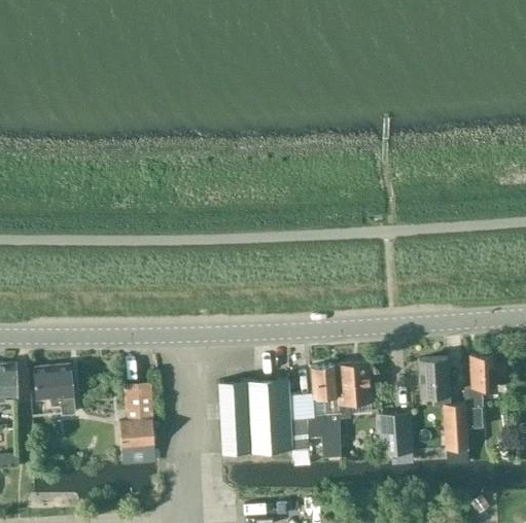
[(471,389),(465,389),(465,406),(466,430),(482,429),(481,409),(482,409),(481,389),(496,388),(495,379),(505,378),(504,367),(495,367),(494,357),(470,358),(471,389)]
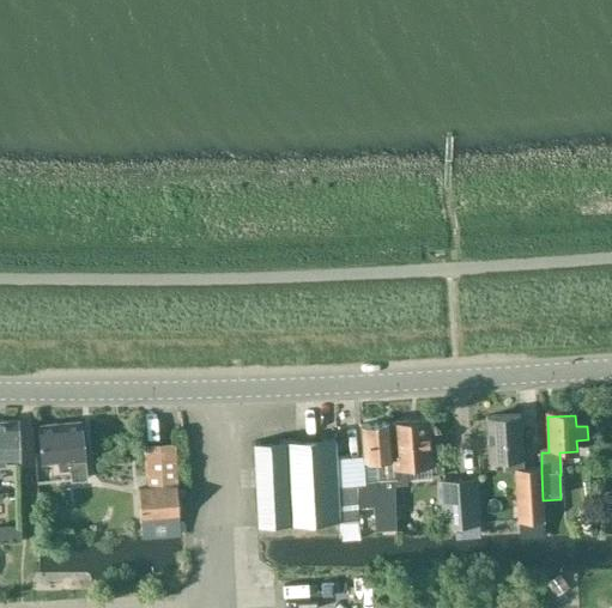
[(521,419),(486,420),(490,462),(504,462),(504,474),(515,473),(519,526),(544,524),(543,500),(541,472),(523,472),(521,419)]
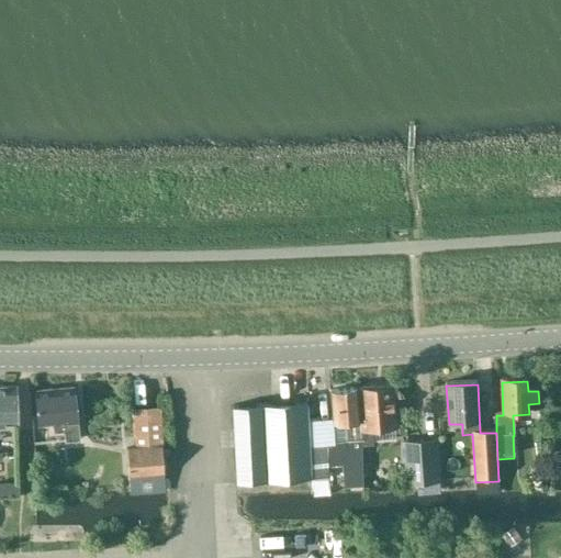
[(394,389),(358,392),(361,439),(361,443),(372,443),(371,432),(397,430),(396,425),(401,423),(404,419),(405,415),(404,402),(402,398),(399,394),(394,393),(394,389)]
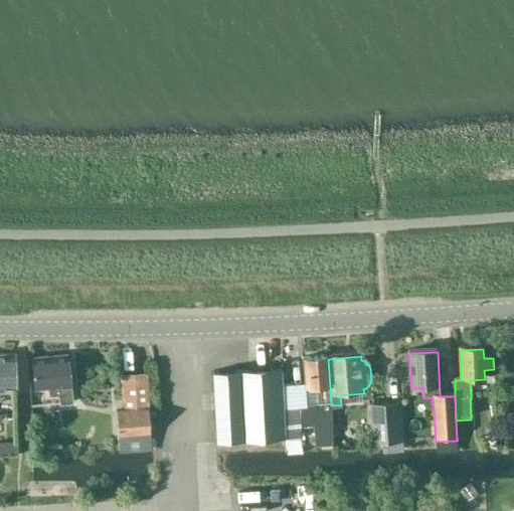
[(0,392),(18,391),(16,357),(0,357),(0,392)]
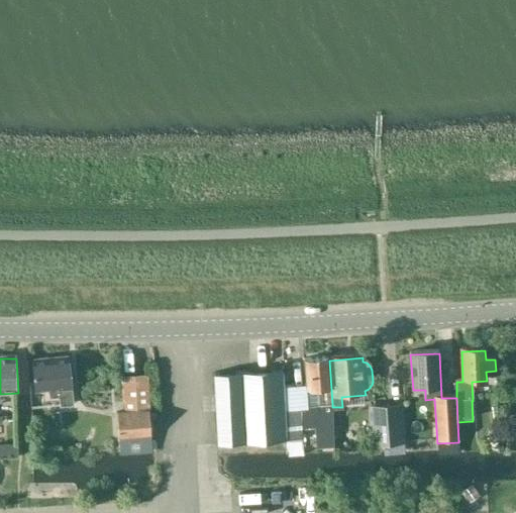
[(69,360),(32,363),(35,395),(49,394),(50,401),(60,400),(61,409),(74,408),(69,360)]
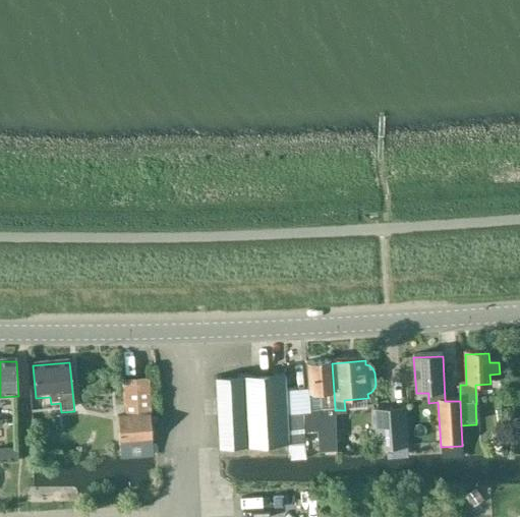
[(308,392),(286,394),(287,416),(302,415),(303,415),(304,435),(318,434),(319,455),(336,453),(335,410),(335,407),(332,363),(306,365),(308,392)]
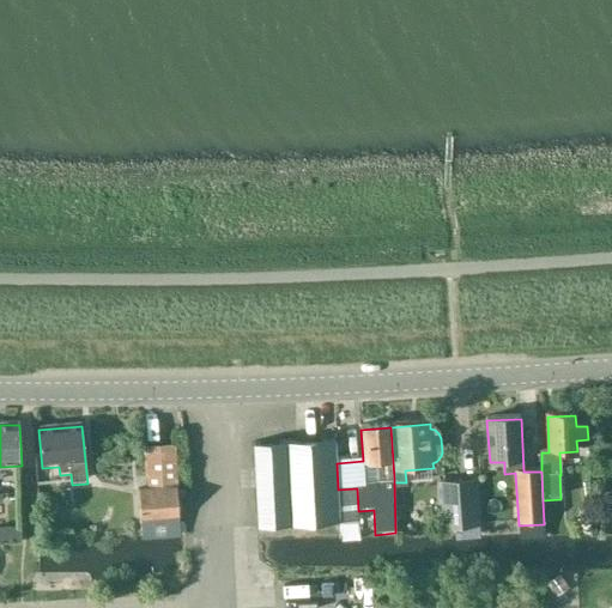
[(338,490),(337,463),(335,442),(255,447),(260,528),(358,522),(357,488),(338,490)]
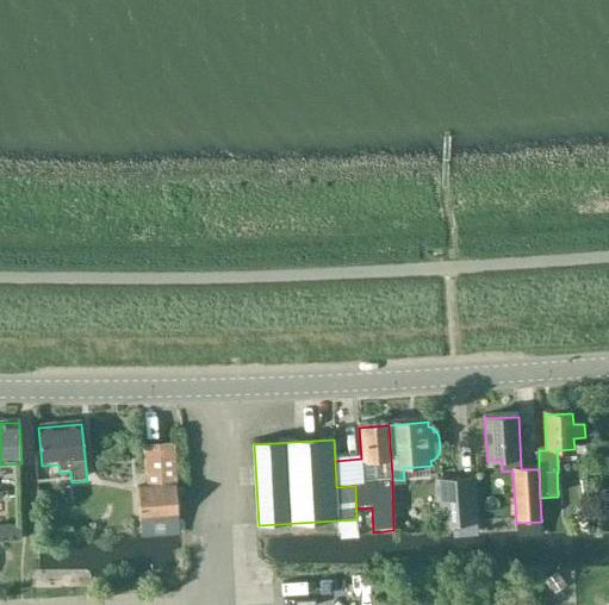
[(437,484),(439,507),(440,523),(441,536),(478,536),(474,481),(437,484)]
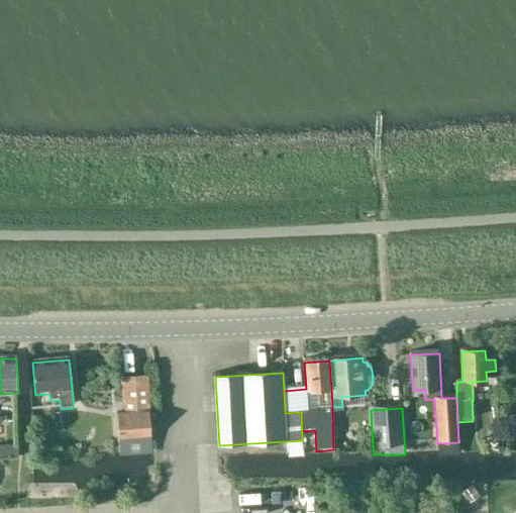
[(120,456),(152,454),(149,413),(117,415),(120,456)]
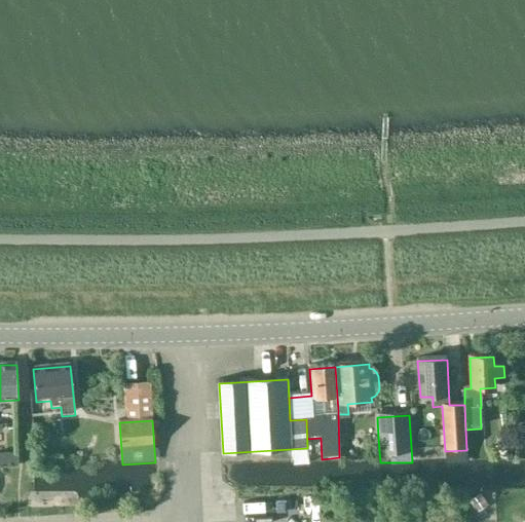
[(466,450),(445,451),(446,463),(467,462),(467,461),(466,450)]
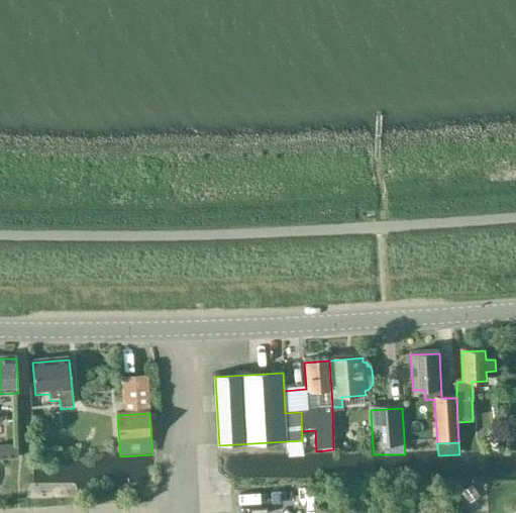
[(18,447),(7,447),(8,460),(18,459),(18,447)]
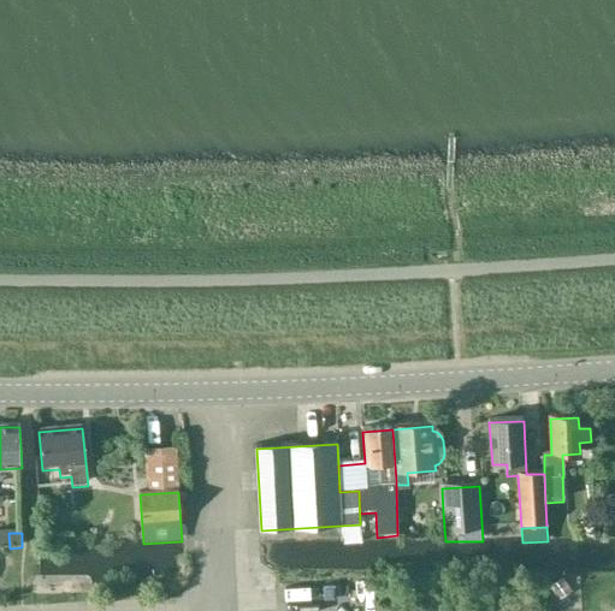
[(31,599),(84,601),(84,586),(31,582),(31,599)]
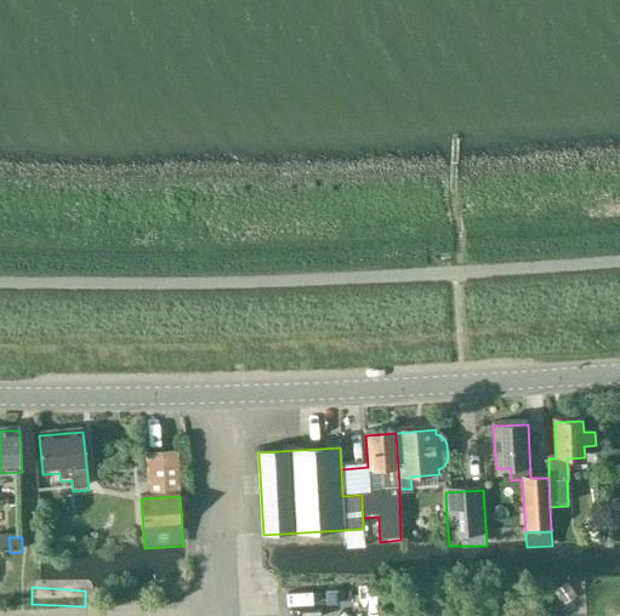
[(375,615),(379,614),(374,598),(353,604),(357,615),(375,615)]
